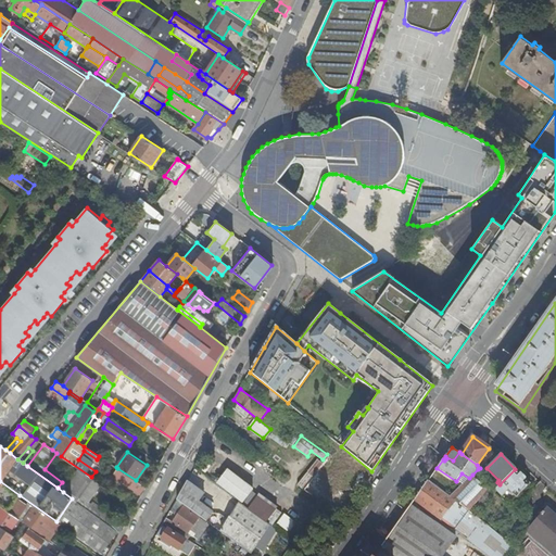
[(316,458),(298,483),(333,509),(344,493),(325,479),(332,469),(316,458)]
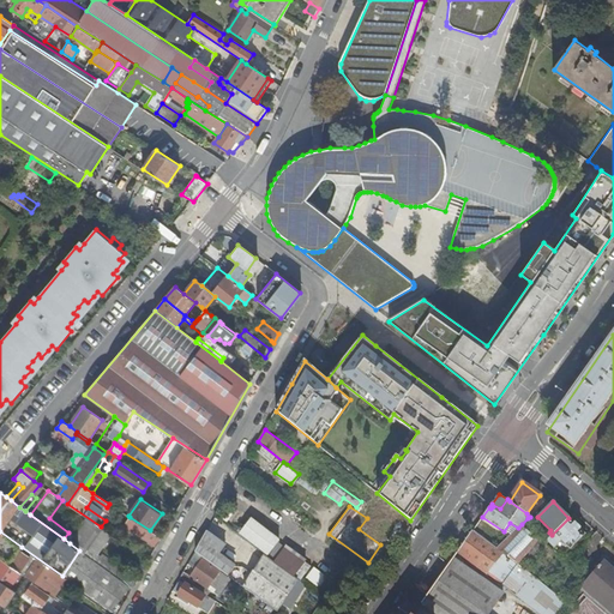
[(156,547),(162,537),(150,530),(130,517),(125,525),(156,547)]
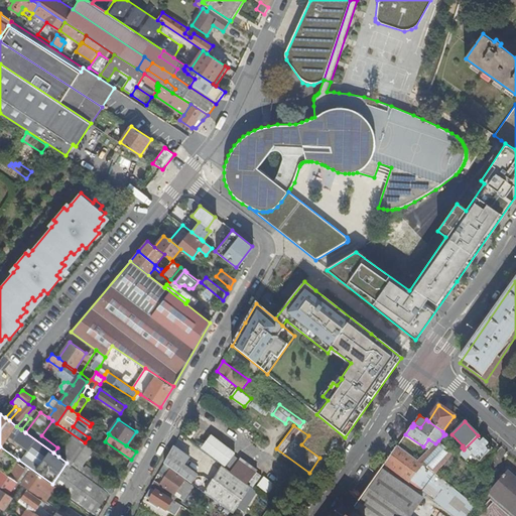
[(443,435),(438,440),(443,444),(448,439),(443,435)]
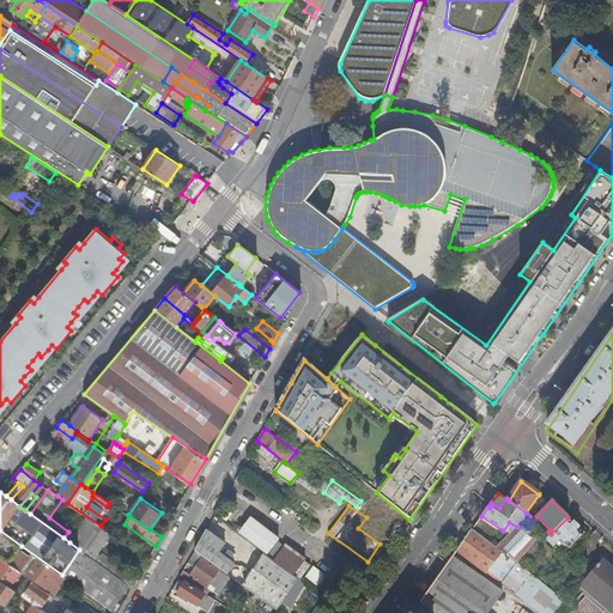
[(584,533),(568,517),(551,534),(546,539),(556,548),(563,541),(569,547),(584,533)]
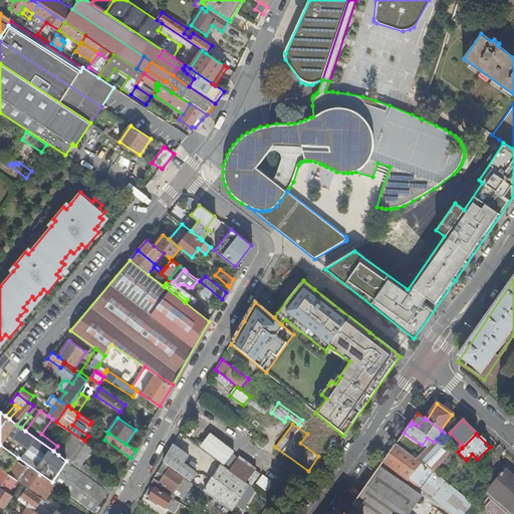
[(68,459),(79,466),(92,448),(73,435),(62,450),(58,455),(66,461),(68,459)]
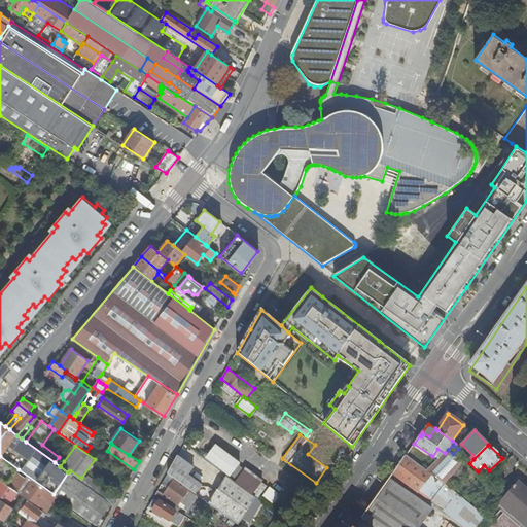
[(231,477),(240,464),(215,446),(206,458),(231,477)]
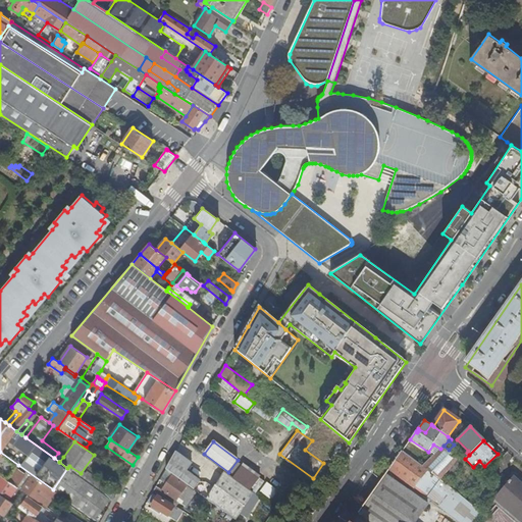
[(422,467),(402,452),(387,472),(395,477),(428,503),(430,501),(438,507),(452,488),(446,483),(440,480),(459,458),(449,450),(444,446),(440,449),(422,467)]
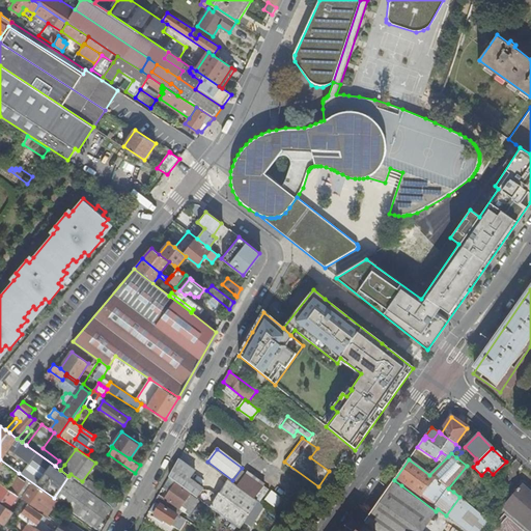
[(19,473),(0,459),(0,481),(1,482),(8,488),(19,473)]
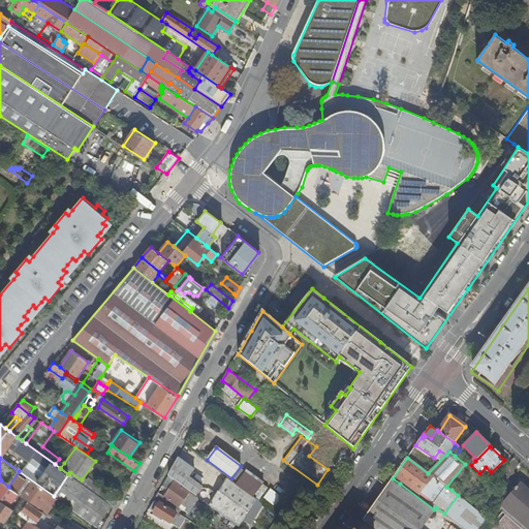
[(60,468),(64,463),(59,459),(55,464),(60,468)]
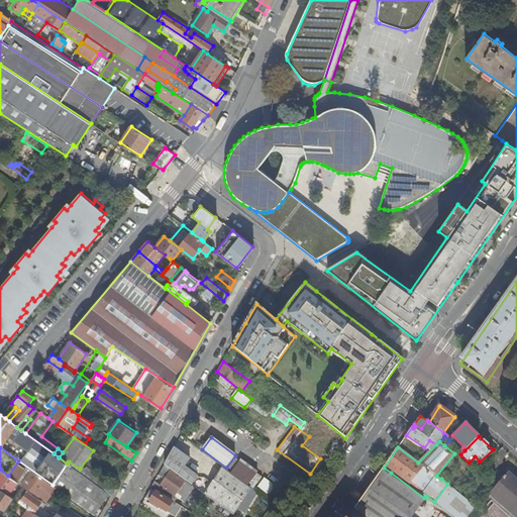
[(174,448),(165,464),(171,470),(193,485),(198,477),(185,468),(191,459),(174,448)]
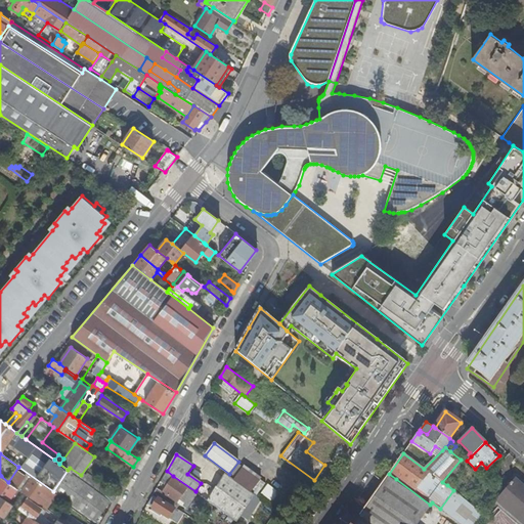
[(442,482),(447,485),(465,463),(461,460),(442,482)]
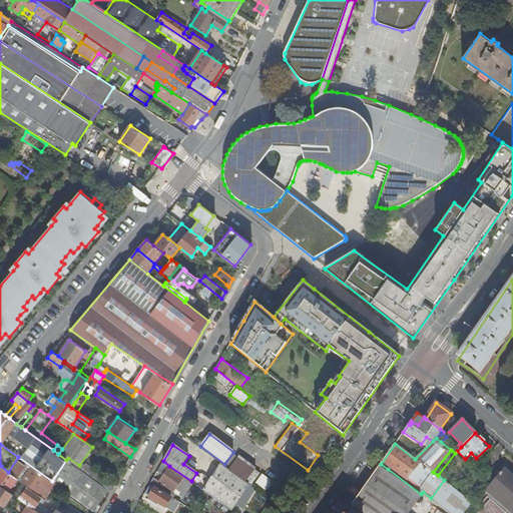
[(471,464),(476,458),(471,453),(465,459),(471,464)]
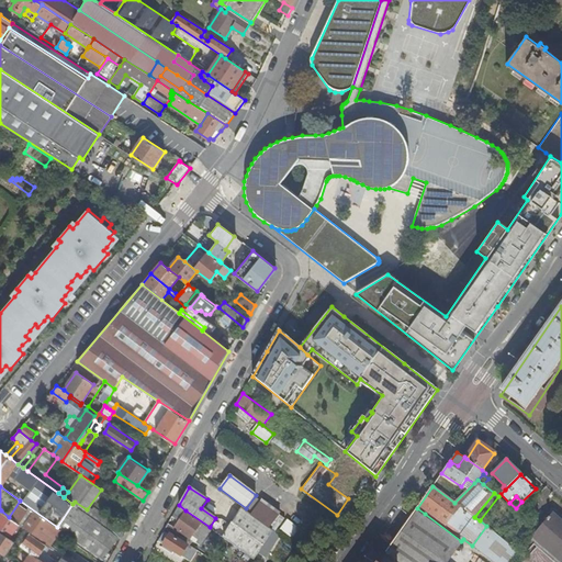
[(57,527),(20,501),(9,517),(19,524),(25,528),(31,531),(49,544),(54,538),(52,537),(57,528),(57,527)]
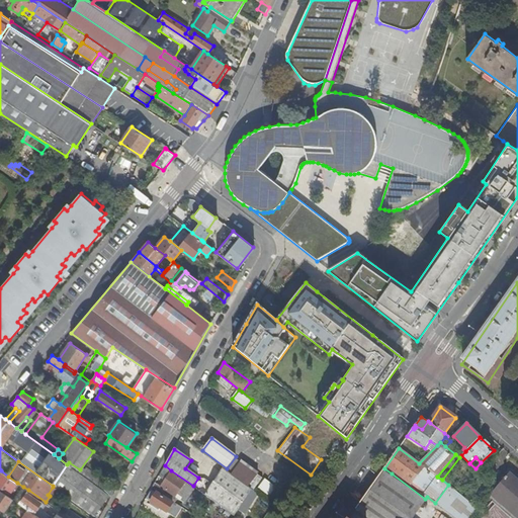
[(82,476),(84,472),(80,469),(69,462),(67,464),(82,476)]
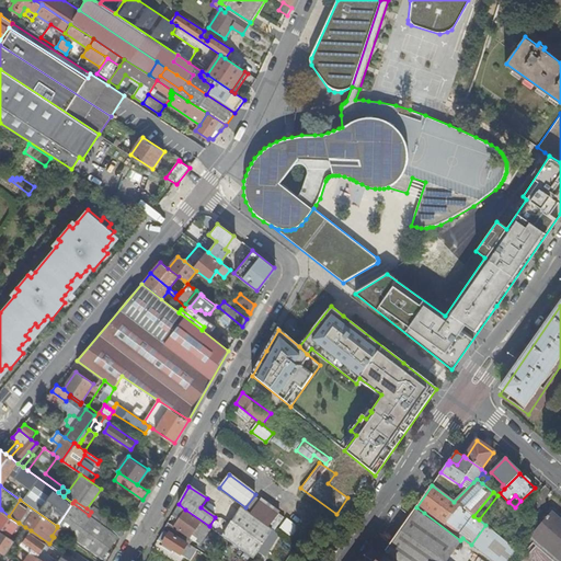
[(258,502),(249,512),(272,529),(283,515),(265,502),(262,505),(258,502)]
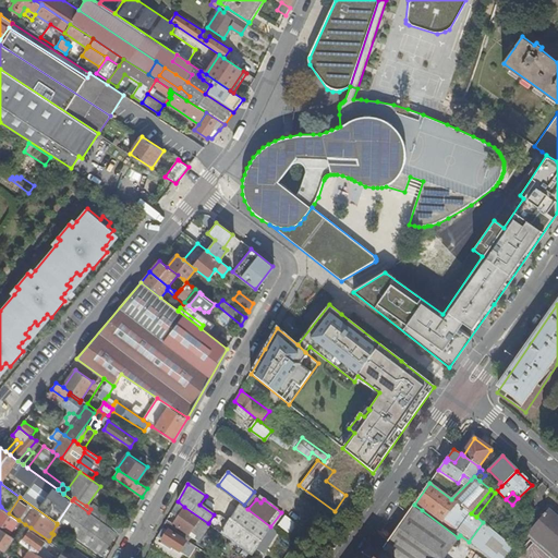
[(72,500),(57,523),(57,524),(101,555),(117,533),(88,512),(72,500)]
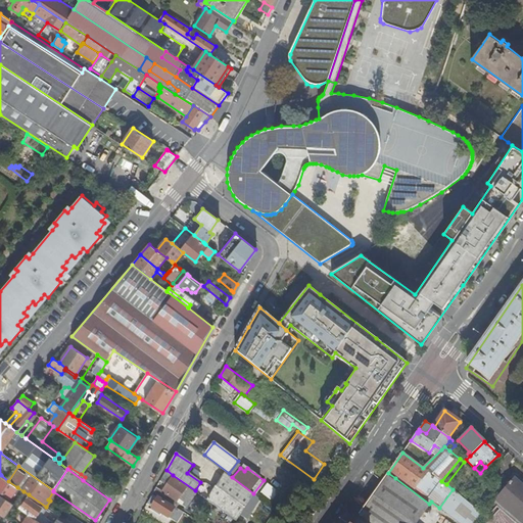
[(173,475),(167,470),(160,481),(167,484),(173,475)]
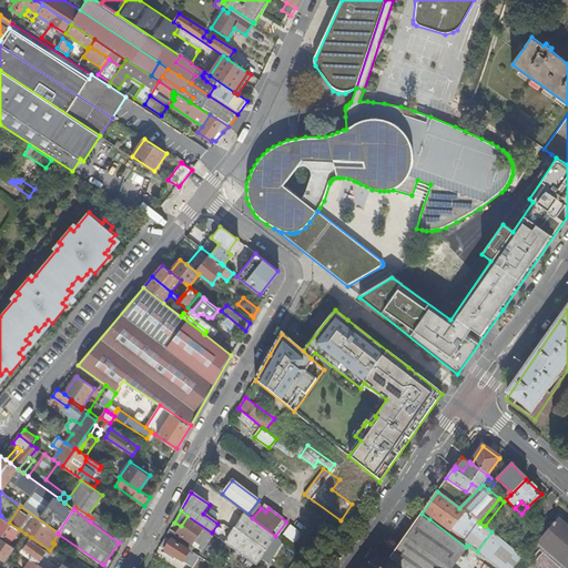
[(245,513),(225,543),(233,549),(243,556),(256,565),(275,537),(275,536),(252,518),(245,513)]
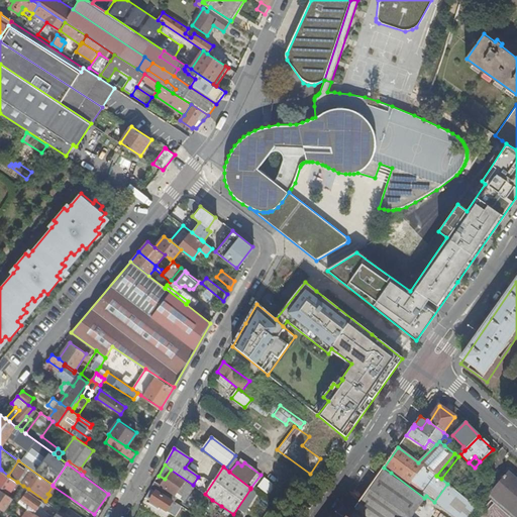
[(391,473),(384,468),(354,509),(366,516),(410,516),(424,498),(391,473)]
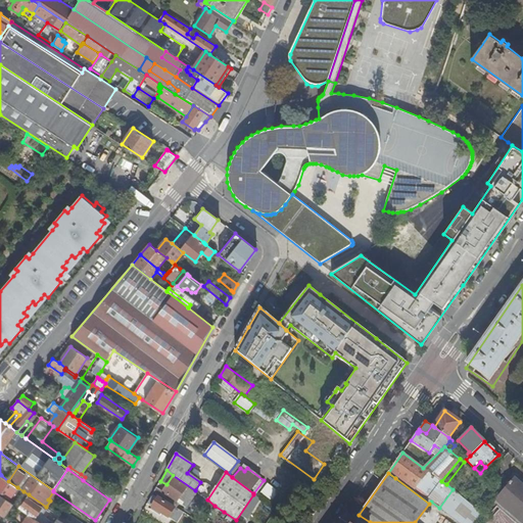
[(8,481),(1,475),(0,476),(0,490),(10,498),(17,487),(8,481)]
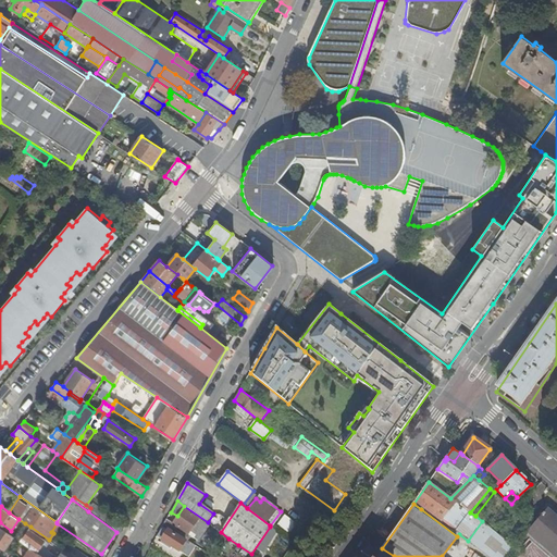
[(208,522),(184,506),(177,516),(173,522),(166,519),(164,522),(187,536),(189,533),(200,541),(210,524),(208,522)]
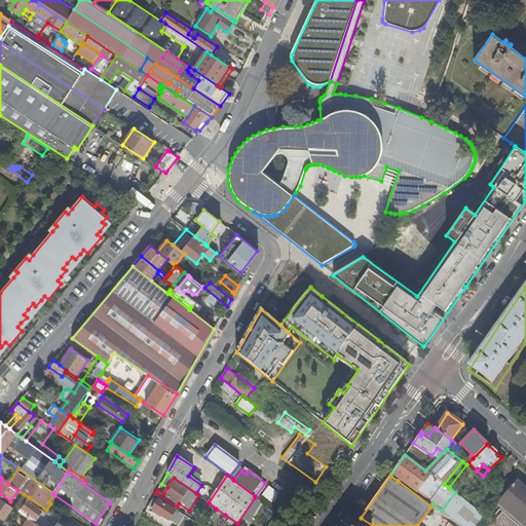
[(525,525),(525,488),(515,480),(503,494),(497,501),(525,525)]
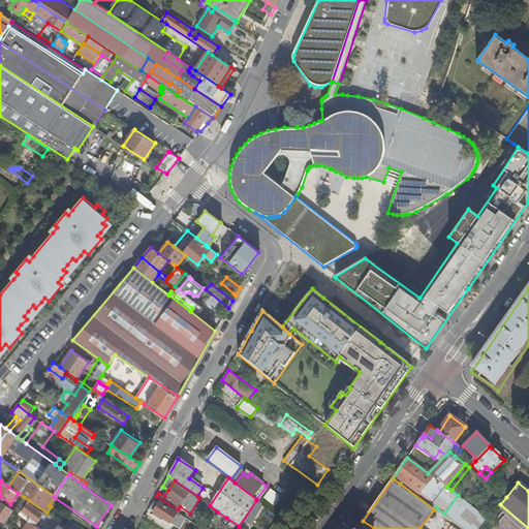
[(270,488),(262,497),(274,506),(281,497),(270,488)]
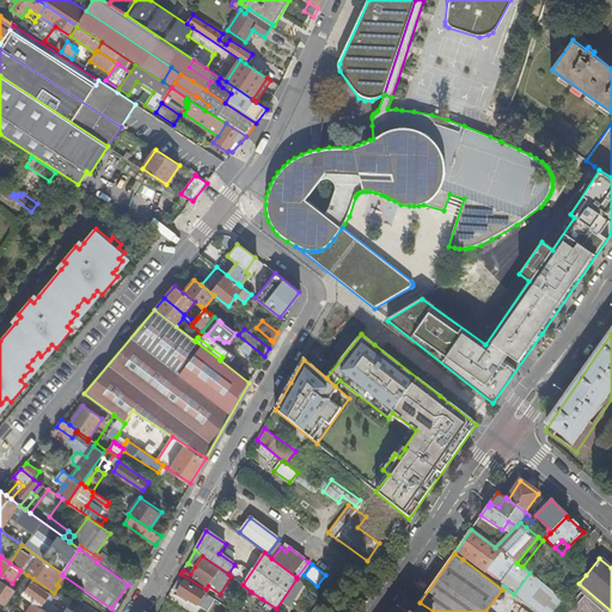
[(32,581),(34,579),(28,575),(19,587),(18,591),(31,600),(48,611),(51,611),(53,610),(43,603),(50,594),(32,581)]
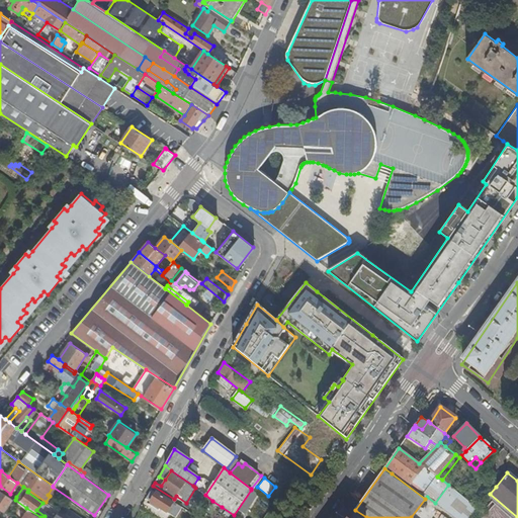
[(0,489),(0,517),(14,517),(5,511),(13,498),(12,498),(0,489)]
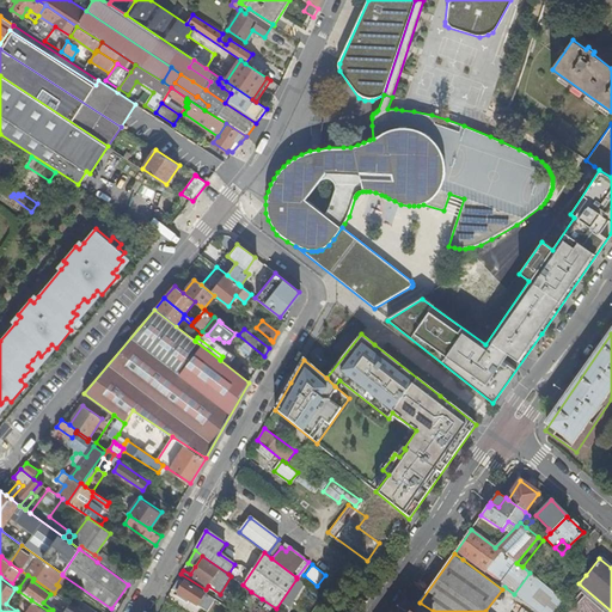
[(297,579),(276,609),(279,611),(283,611),(304,583),(297,577),(297,579)]
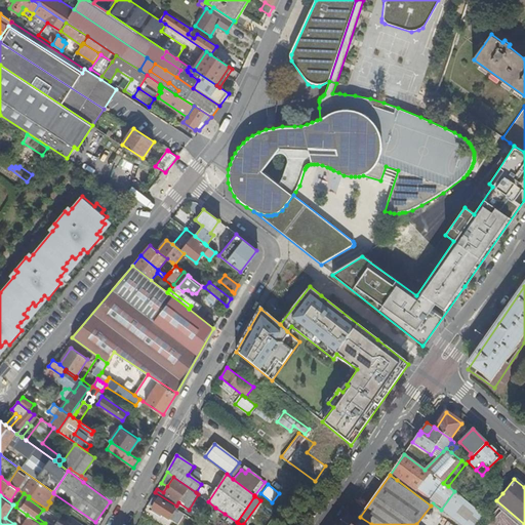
[(185,514),(182,512),(180,514),(154,496),(148,507),(153,509),(151,512),(161,518),(163,515),(178,524),(185,514)]
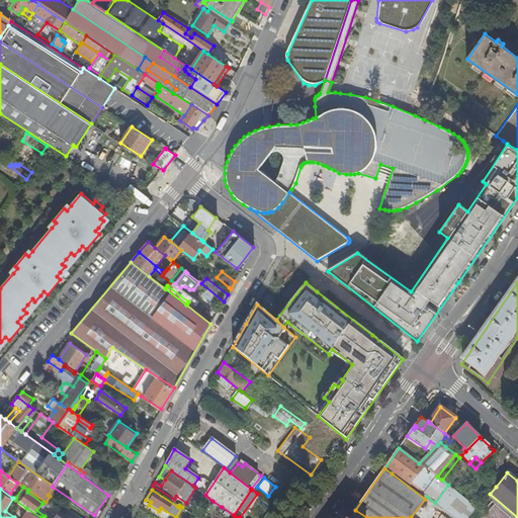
[(510,517),(517,517),(490,494),(487,498),(510,517)]
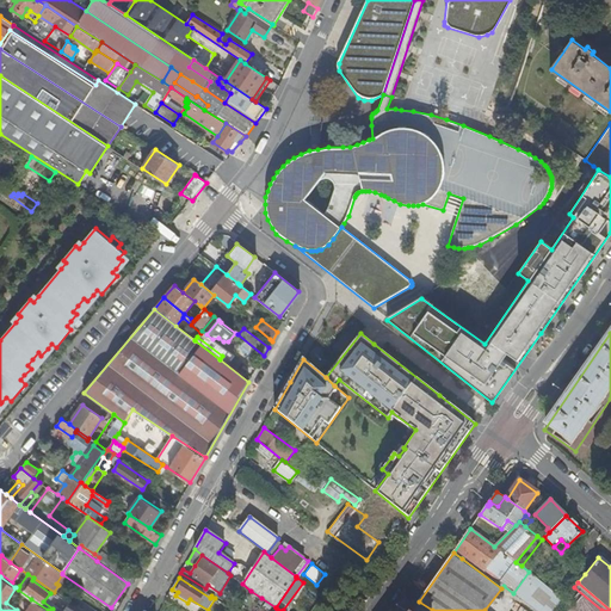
[(23,610),(48,610),(31,599),(23,610)]
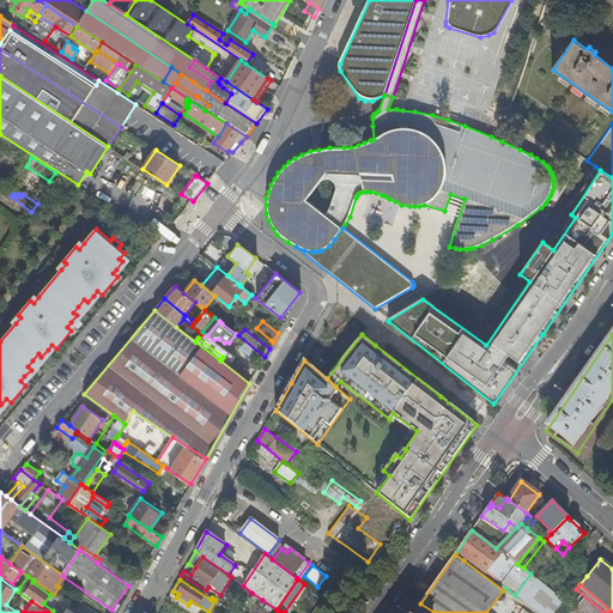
[(97,612),(80,602),(76,610),(82,612),(97,612)]
